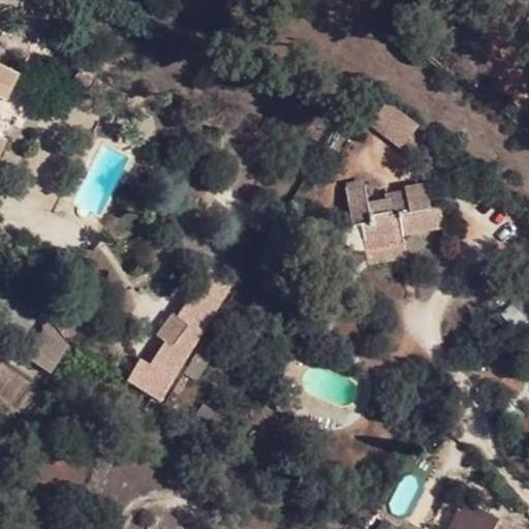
[(0,160),(36,84),(0,65),(0,160)]
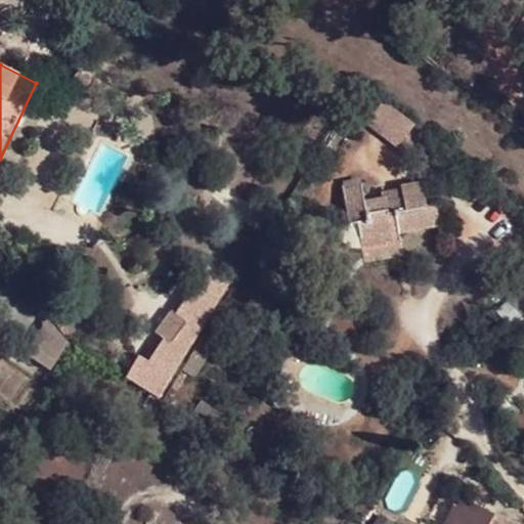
[(415,130),(381,104),(366,125),(401,150),(415,130)]
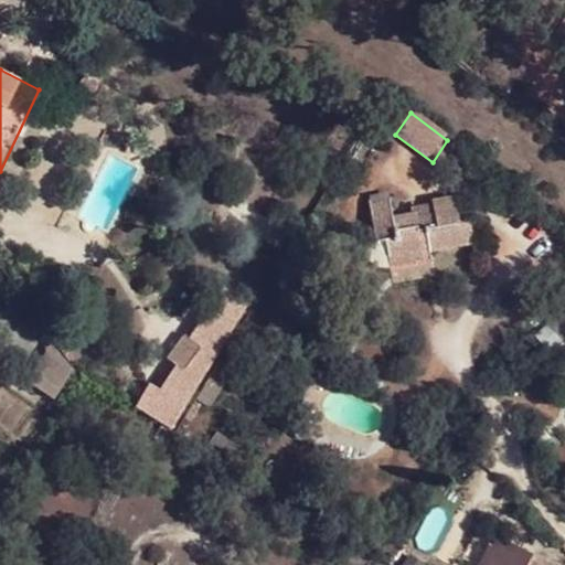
[(386,243),(388,256),(430,254),(478,251),(476,223),(459,223),(459,198),(433,201),(435,219),(417,220),(417,213),(395,214),(394,203),(371,206),(374,244),(386,243)]
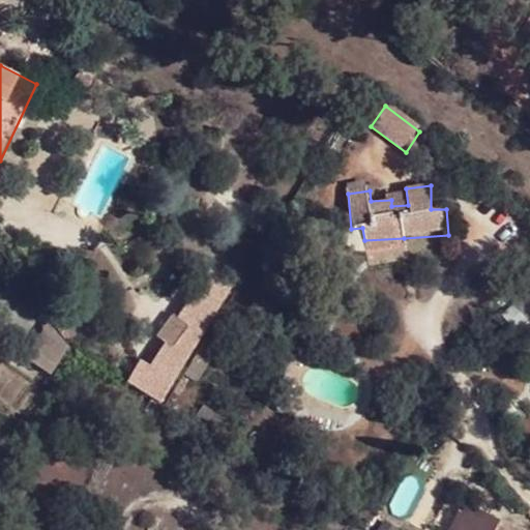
[(404,238),(364,240),(366,255),(405,252),(404,238)]
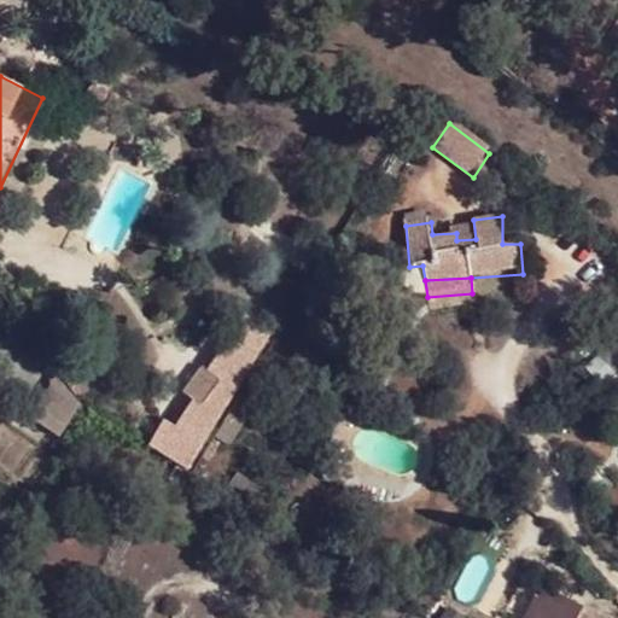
[(198,366),(182,391),(205,404),(220,379),(198,366)]
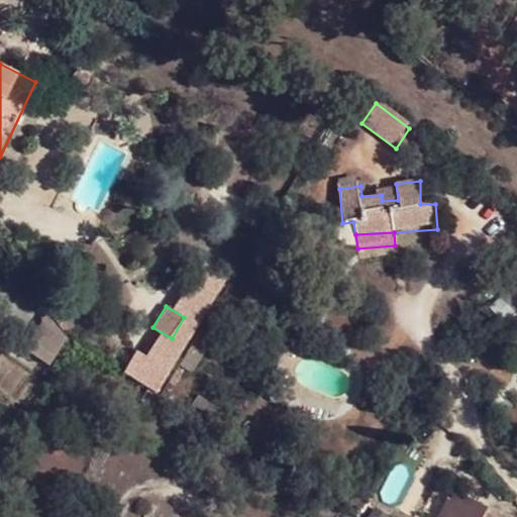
[(39,319),(22,350),(47,365),(65,332),(39,319)]
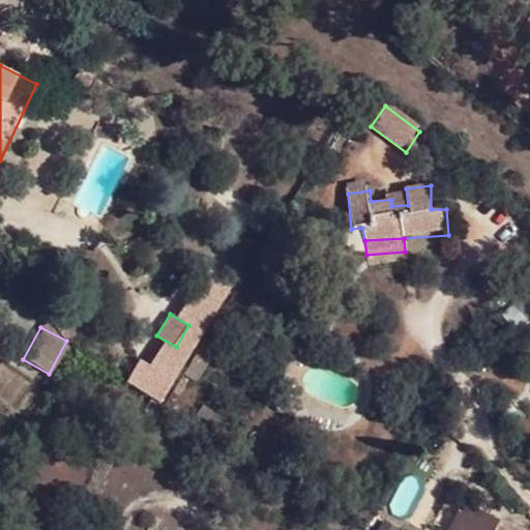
[(183,362),(171,354),(148,384),(162,393),(183,362)]
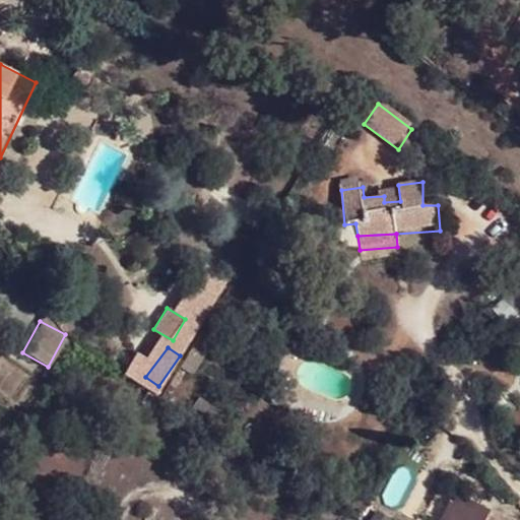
[(220,412),(196,396),(186,412),(210,428),(220,412)]
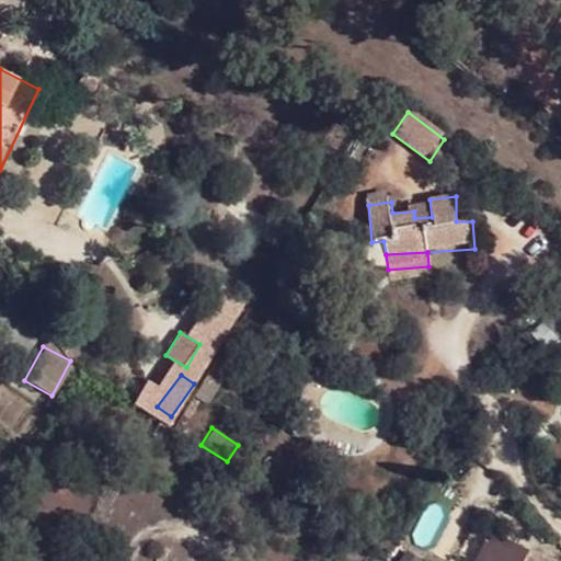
[(550,560),(525,550),(521,560),(550,560)]
